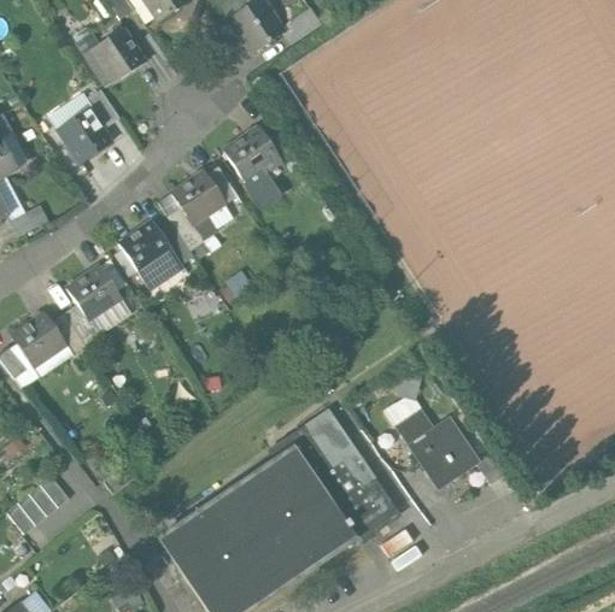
[(152,0),(153,1),(150,4),(160,21),(189,0),(152,0)]
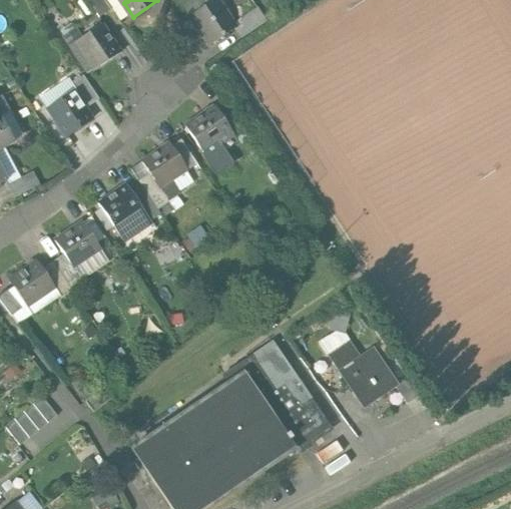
[(212,0),(207,4),(205,0),(184,0),(211,41),(236,25),(237,25),(234,20),(221,0),(212,0)]
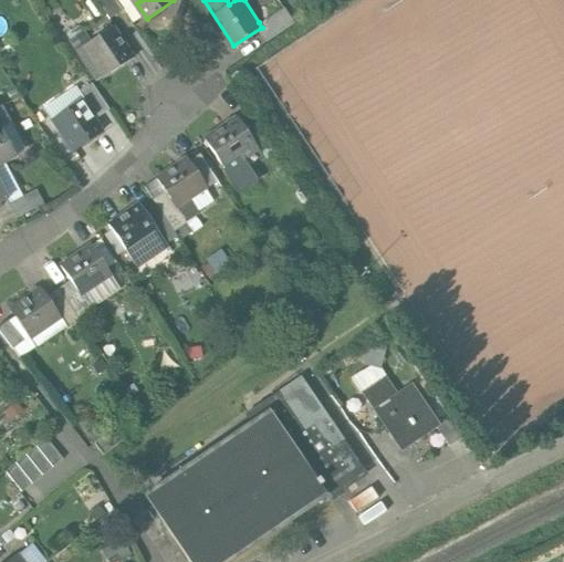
[(285,4),(259,22),(262,28),(261,28),(269,40),(296,21),(285,4)]
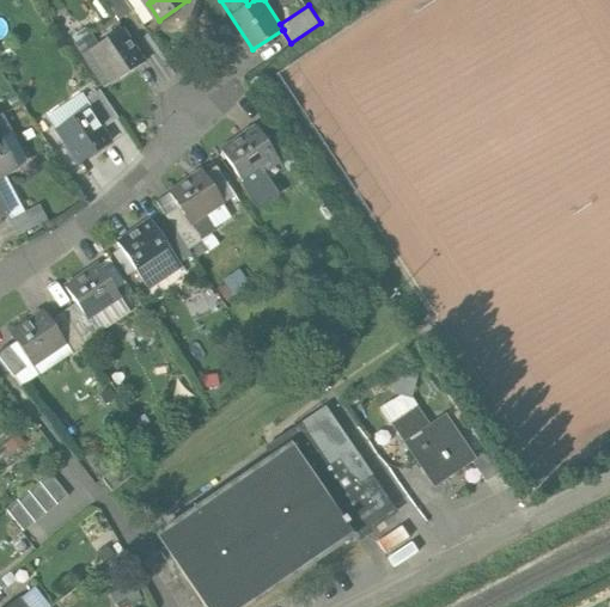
[(124,28),(97,47),(107,61),(102,63),(113,80),(145,59),(124,28)]
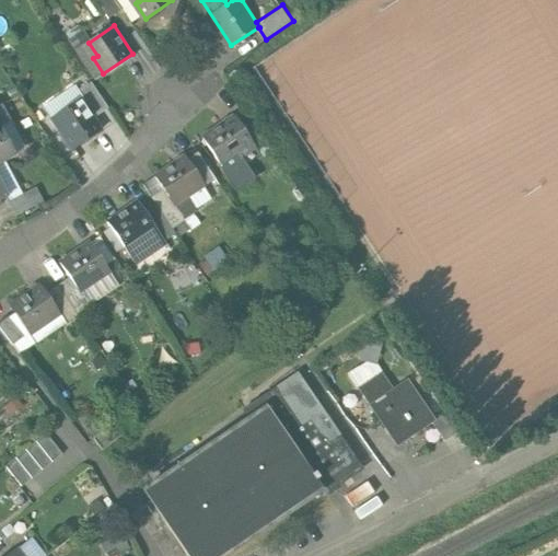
[(82,97),(57,115),(67,128),(62,130),(73,146),(102,127),(82,97)]
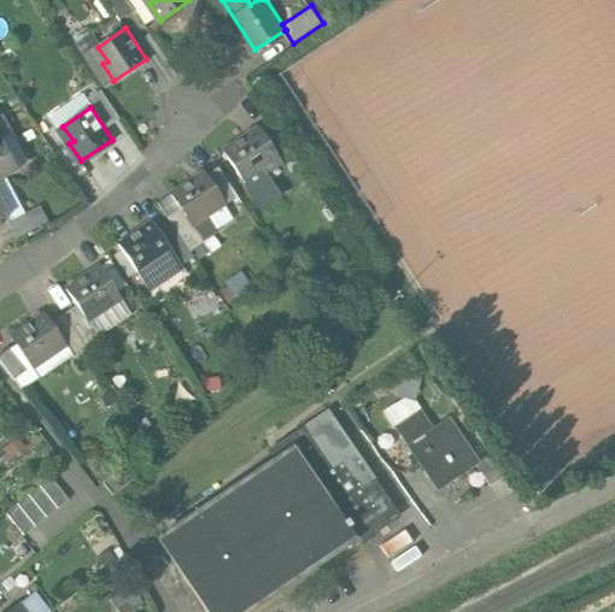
[(259,127),(228,147),(245,174),(261,164),(263,169),(280,158),(259,127)]
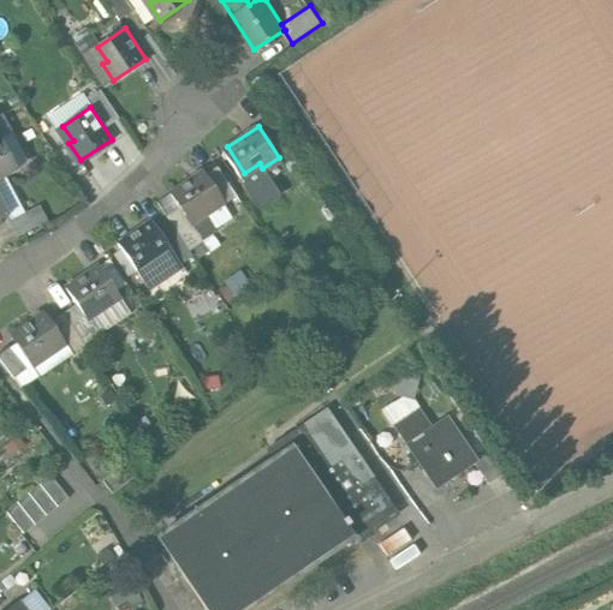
[(0,178),(18,168),(17,166),(11,169),(5,159),(12,156),(1,137),(0,137),(0,178)]
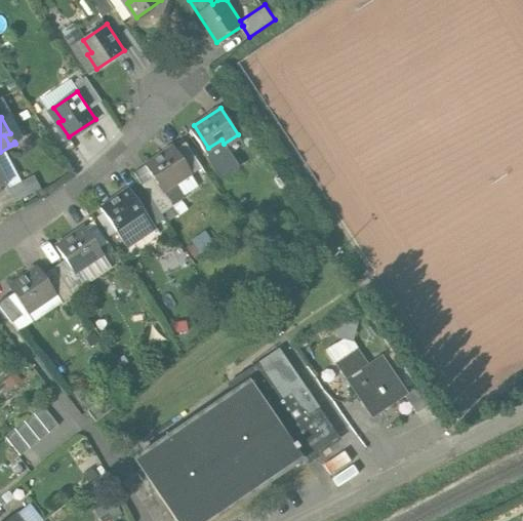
[(176,146),(149,165),(163,188),(176,178),(178,182),(194,172),(176,146)]
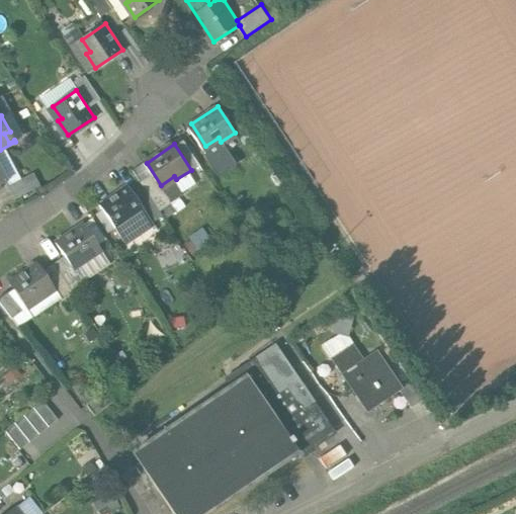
[(0,163),(0,185),(9,180),(0,163)]
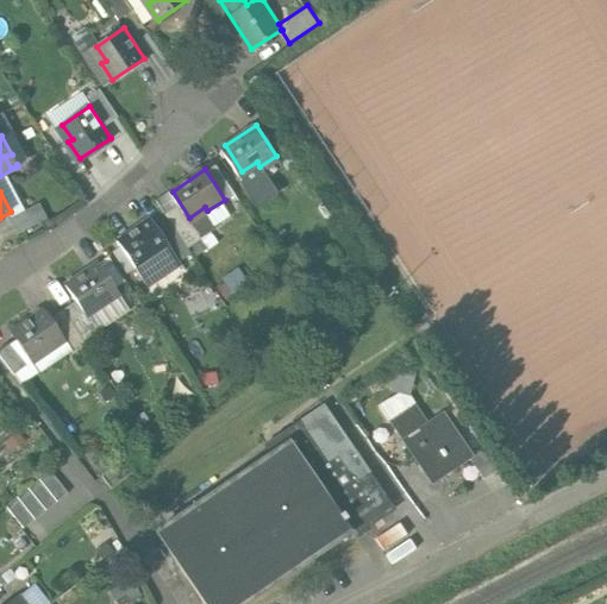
[(151,219),(119,239),(149,283),(167,272),(157,258),(171,249),(151,219)]
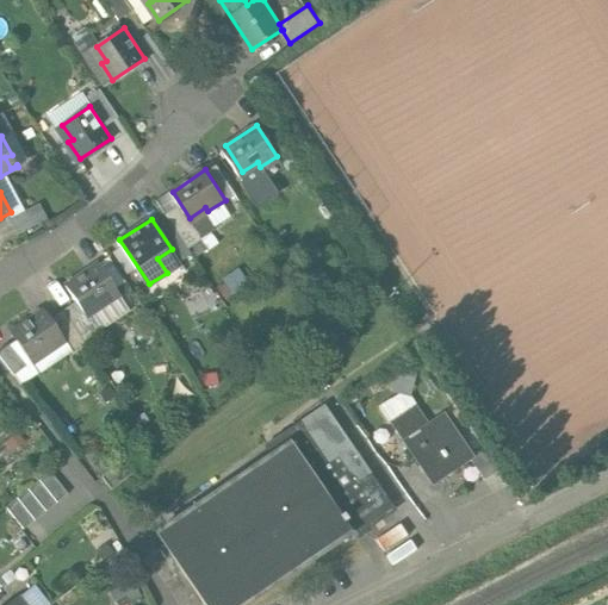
[(99,264),(68,284),(86,311),(99,303),(103,307),(119,295),(99,264)]
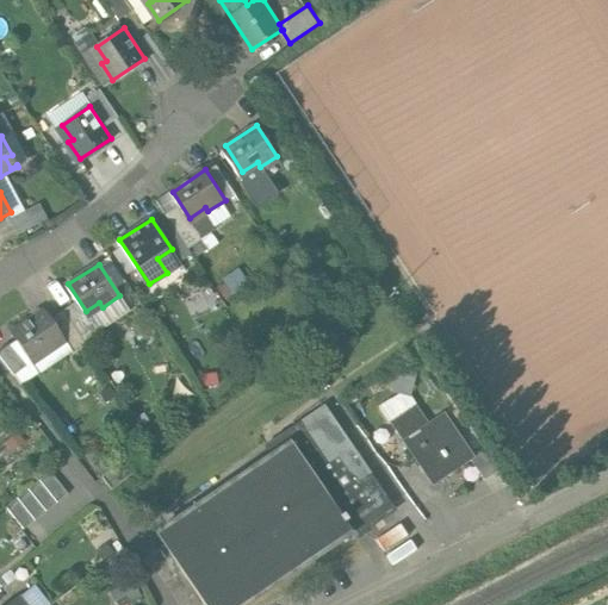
[(45,310),(13,331),(32,359),(47,349),(49,353),(67,341),(53,320),(45,310)]
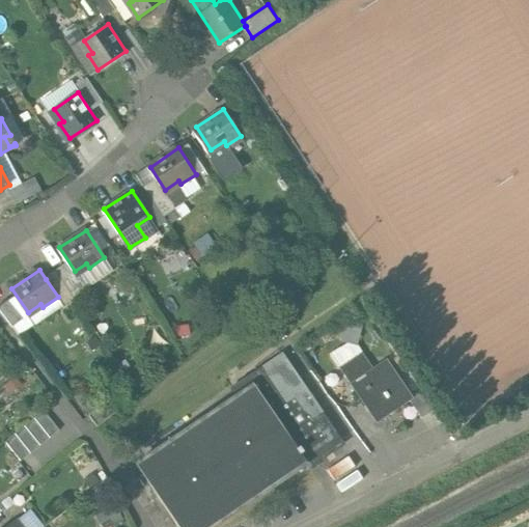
[(57,272),(46,279),(58,297),(59,299),(70,292),(57,272)]
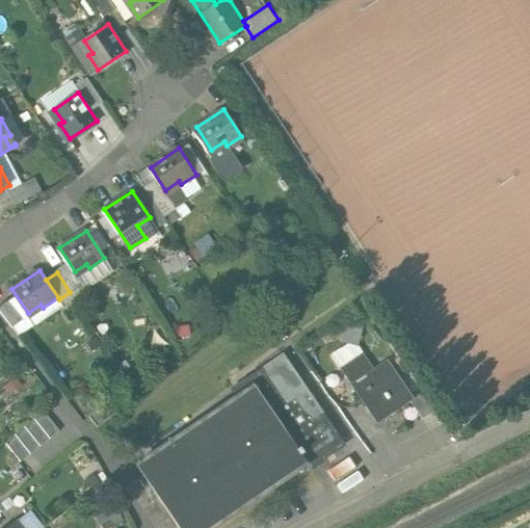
[(341,362),(367,350),(360,336),(334,347),(341,362)]
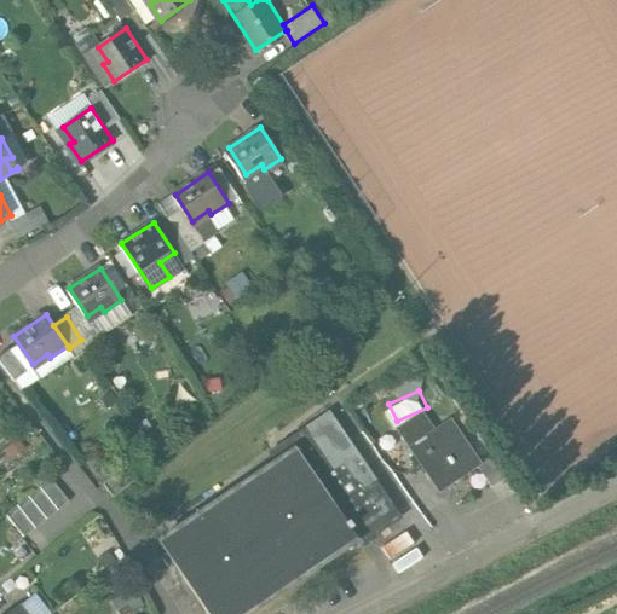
[(440,422),(430,405),(401,424),(413,441),(440,422)]
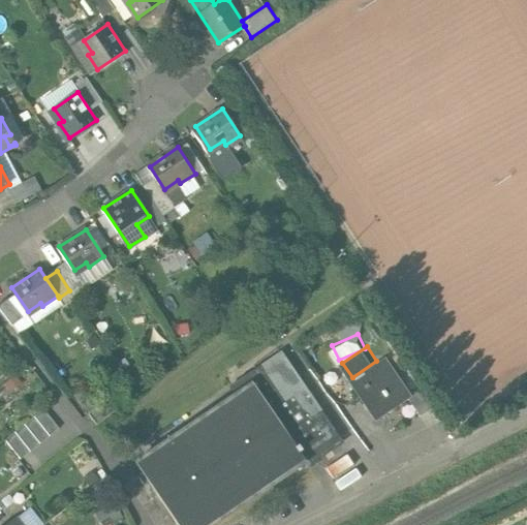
[(250,383),(134,460),(178,524),(207,524),(303,462),(305,465),(333,446),(323,434),(333,428),(282,351),(245,376),(250,383)]
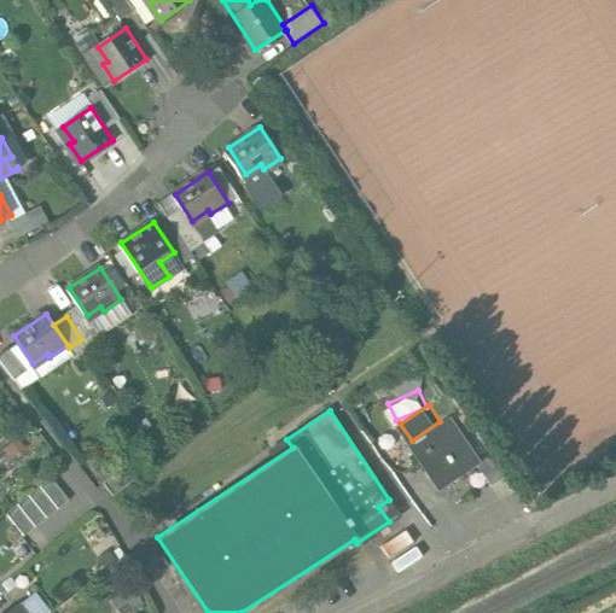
[(451,419),(412,444),(441,488),(477,463),(480,461),(451,419)]
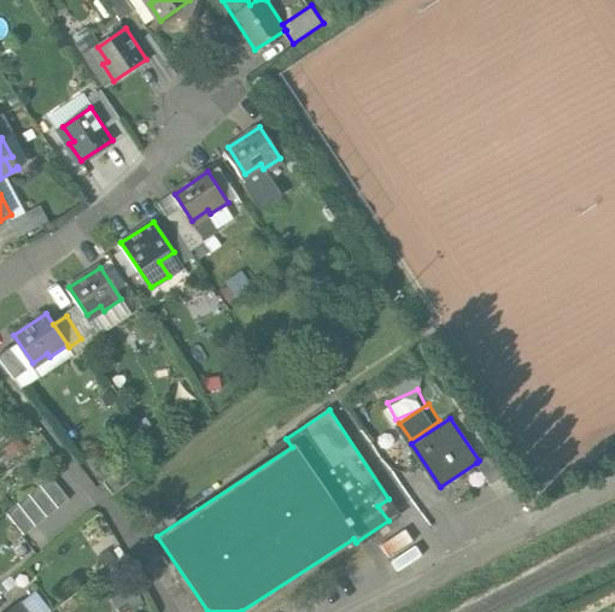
[(479,460),(476,463),(491,484),(508,474),(492,452),(479,460)]
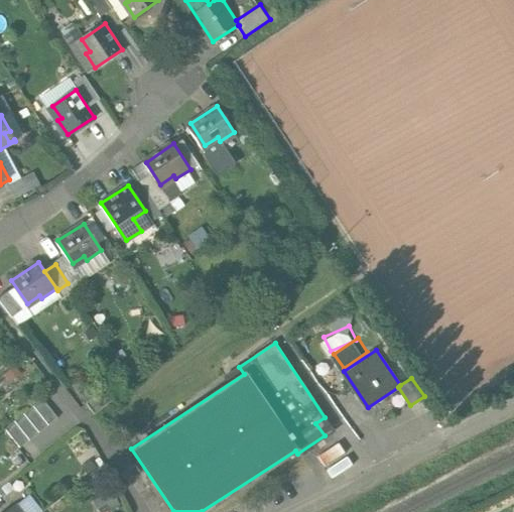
[(105,388),(87,402),(96,413),(113,399),(105,388)]
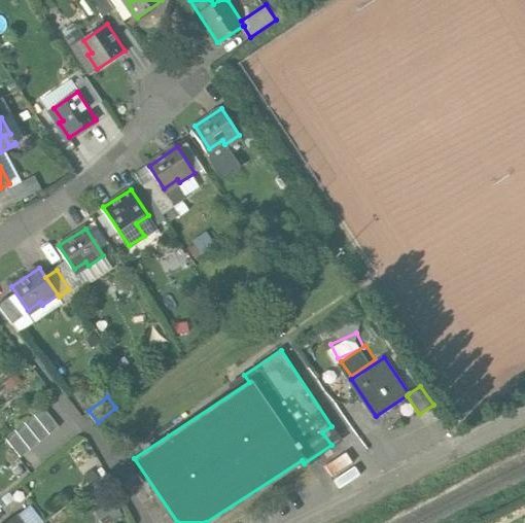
[(47,403),(8,434),(25,454),(63,422),(47,403)]
